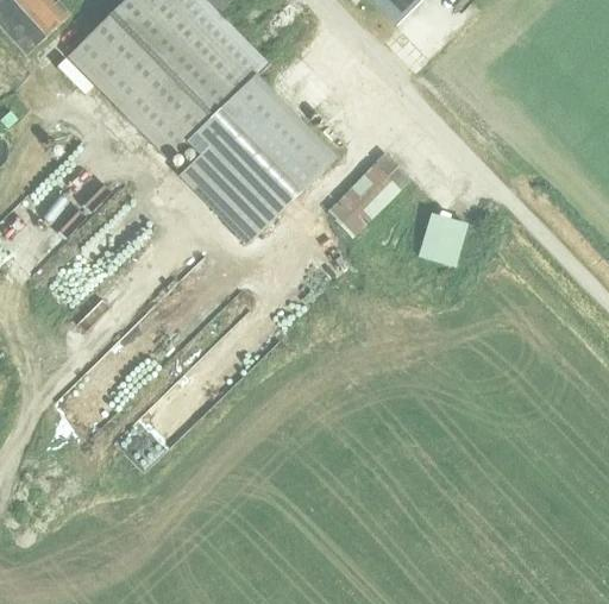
[(0,0),(0,26),(1,29),(24,54),(69,13),(57,0),(0,0)]
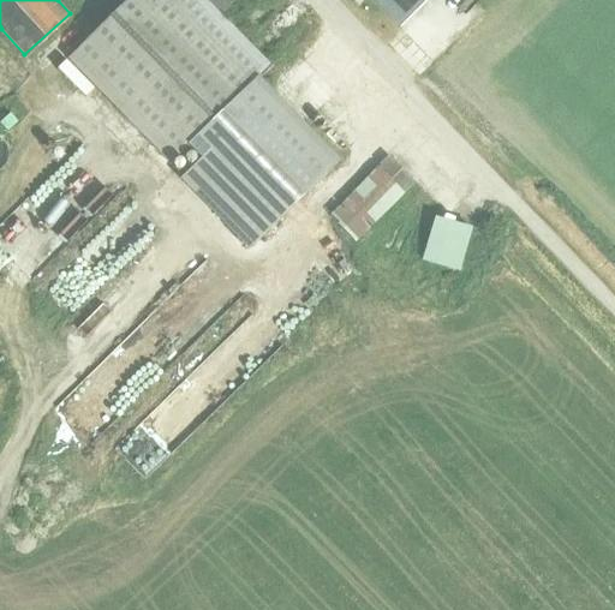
[(255,78),(272,64),(220,11),(208,0),(124,0),(69,55),(169,160),(186,143),(255,78)]
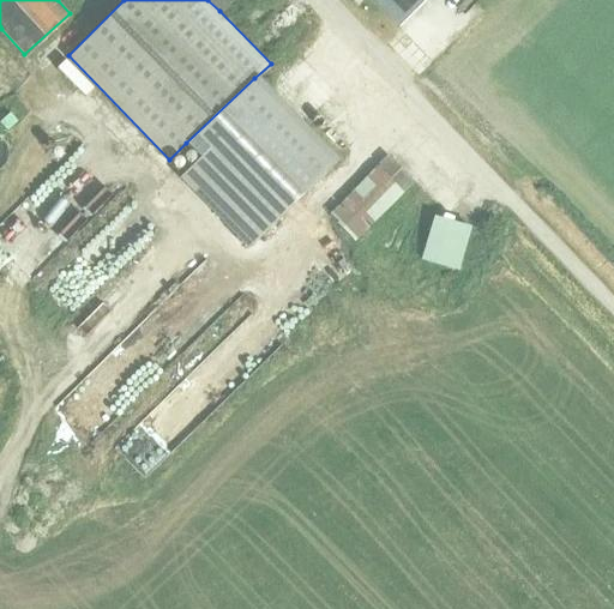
[(208,0),(220,11),(229,0),(208,0)]
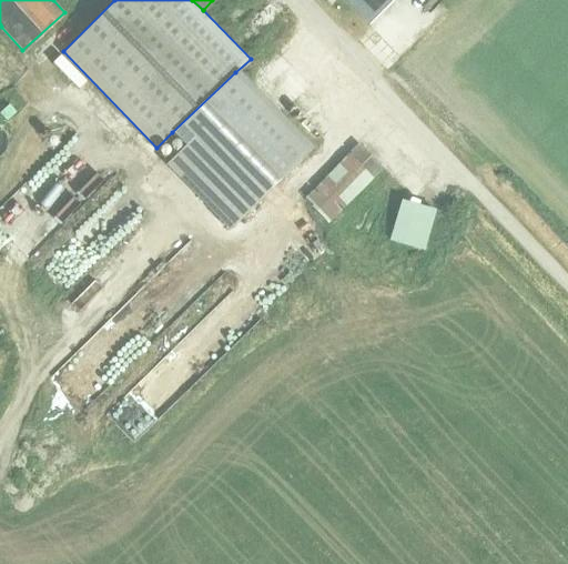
[(346,0),(368,22),(391,0),(346,0)]
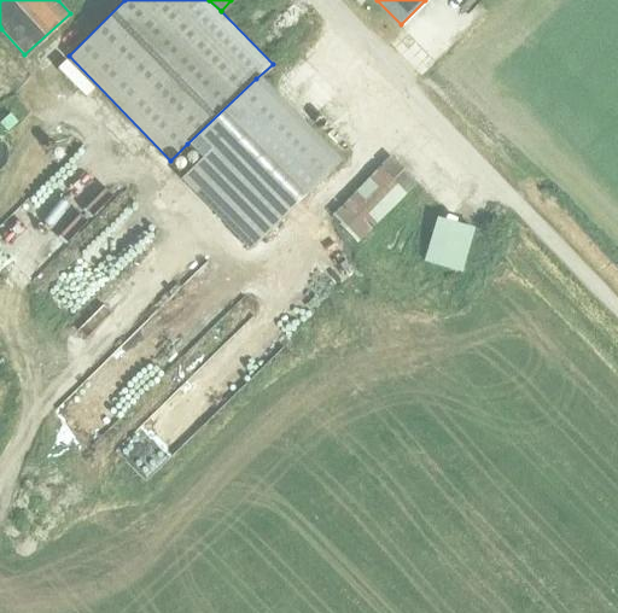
[(252,244),(337,161),(275,99),(256,79),(187,144),(200,157),(217,175),(200,191),(252,244)]
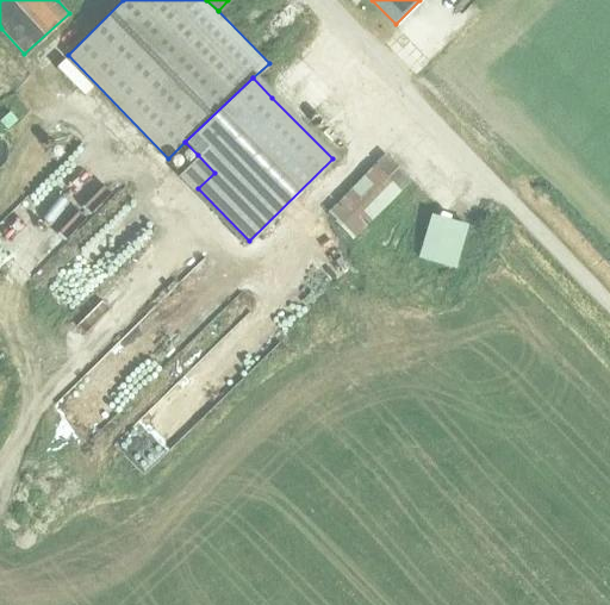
[(0,128),(0,154),(12,147),(0,128)]
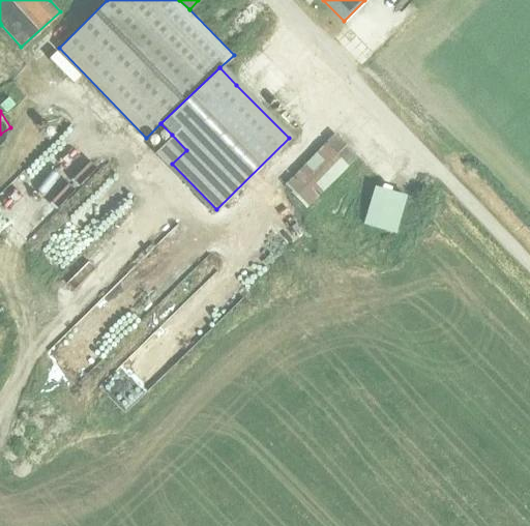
[(284,184),(304,205),(355,153),(334,133),(284,184)]
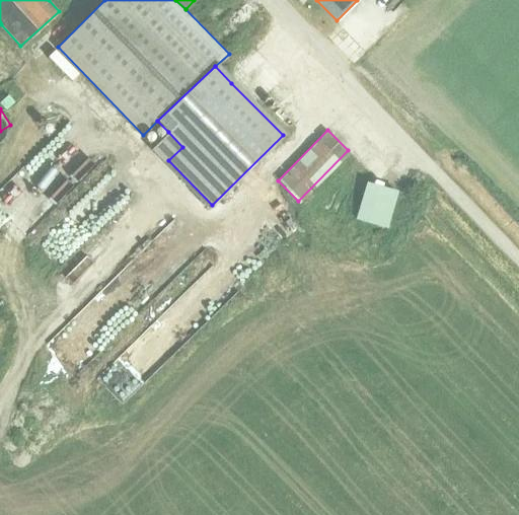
[(365,181),(355,216),(387,225),(396,191),(365,181)]
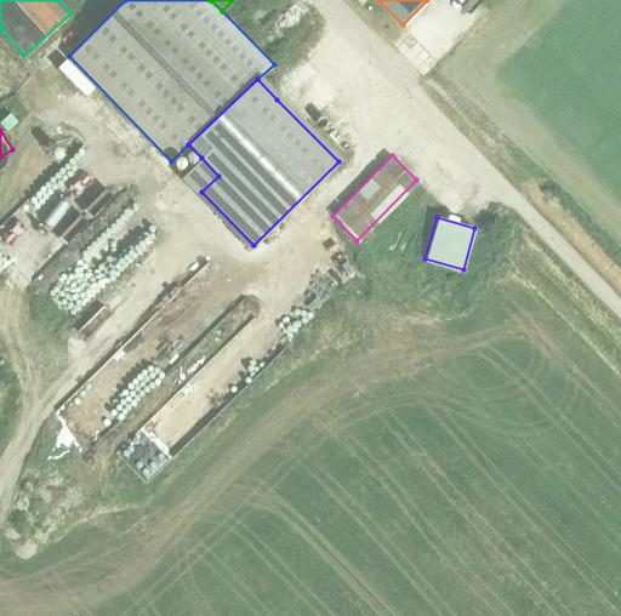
[(0,278),(29,244),(0,220),(0,278)]
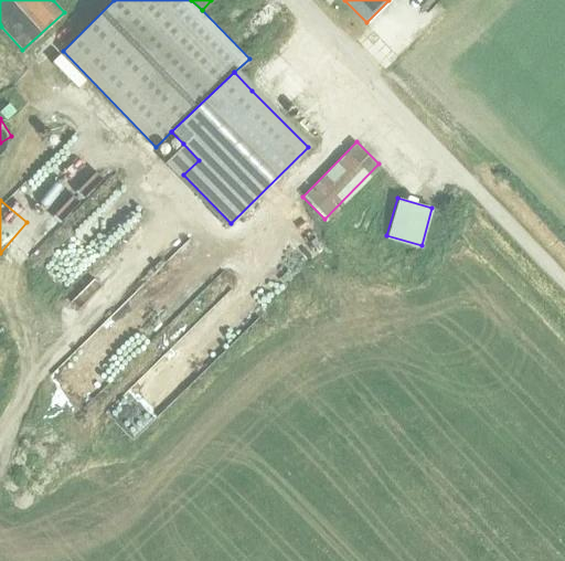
[(49,258),(70,278),(110,236),(88,215),(49,258)]
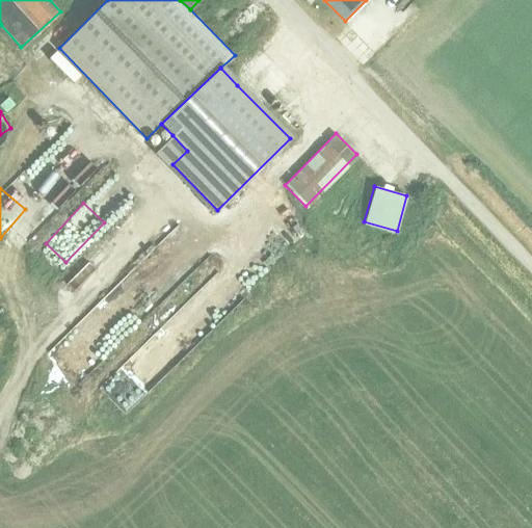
[(254,253),(240,270),(253,280),(266,262),(254,253)]
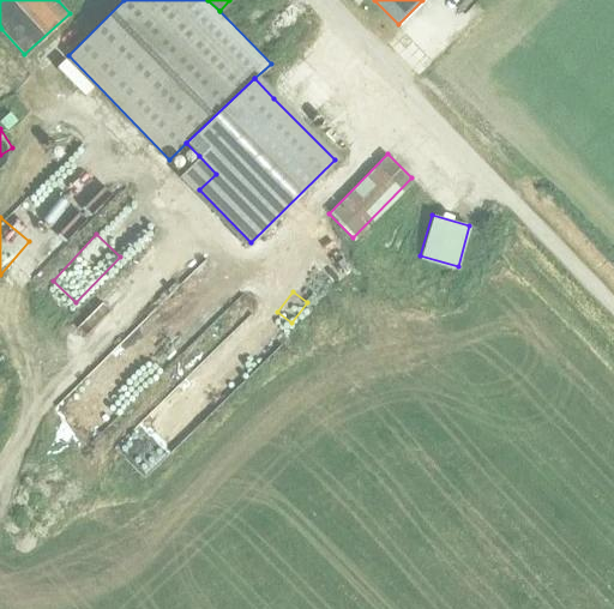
[(92,378),(54,402),(78,439),(115,415),(92,378)]
